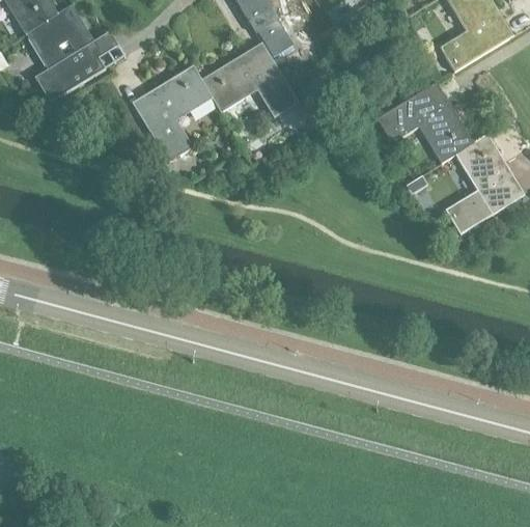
[(5,0),(25,33),(72,4),(57,12),(50,0),(5,0)]
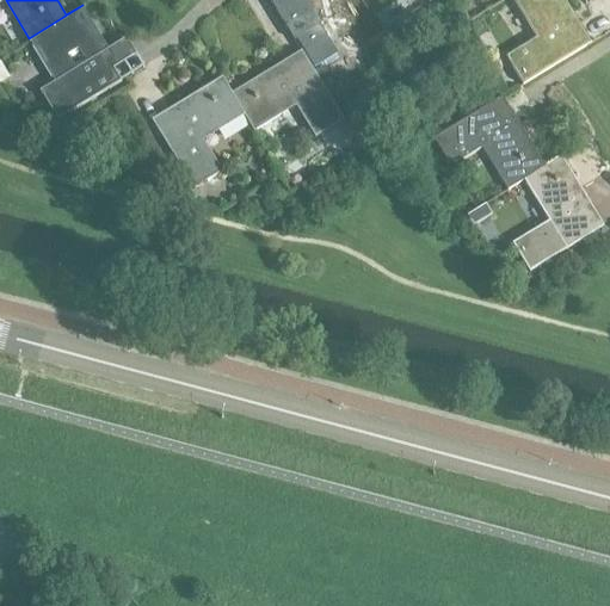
[(271,0),(294,37),(321,19),(309,0),(271,0)]
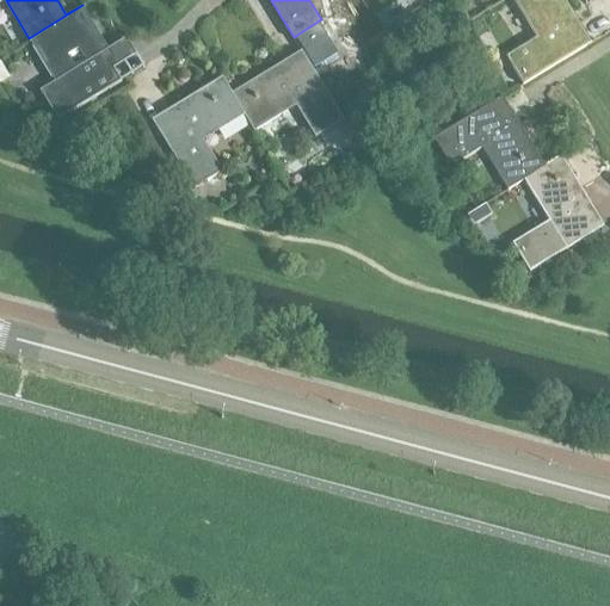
[(573,23),(578,19),(566,0),(513,0),(535,35),(505,54),(522,81),(585,43),(573,23)]
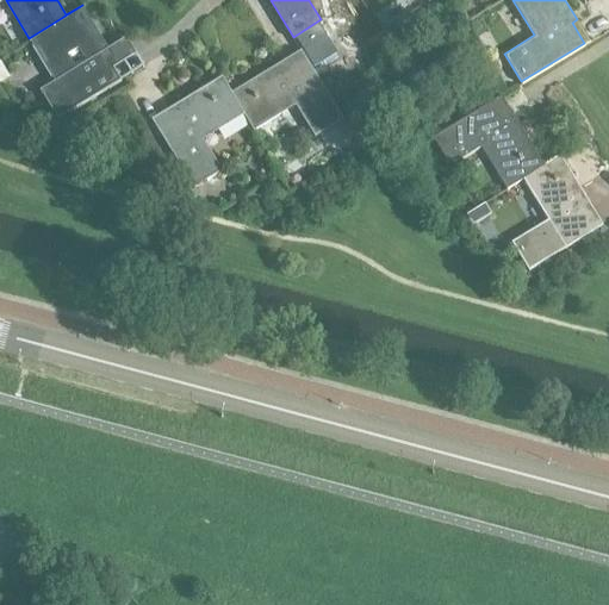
[(107,57),(112,55),(82,5),(29,38),(30,38),(33,36),(58,76),(39,87),(57,118),(120,79),(107,57)]
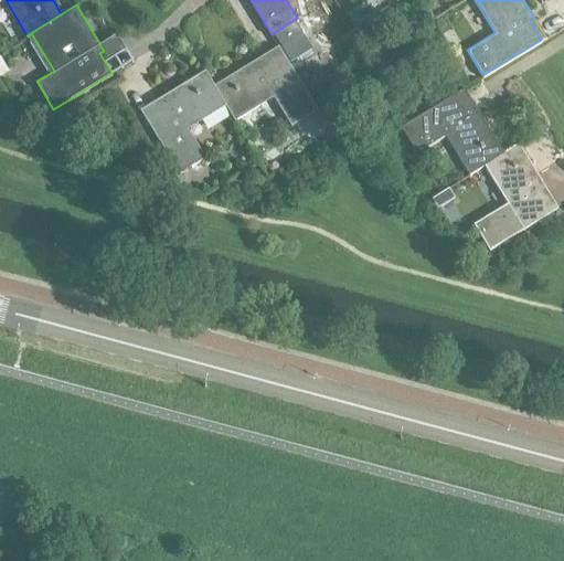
[(290,43),(280,49),(289,63),(298,57),(290,43)]
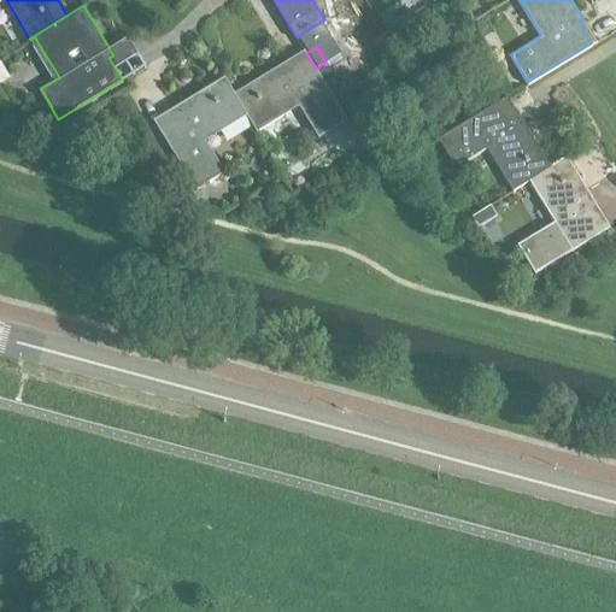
[(223,75),(257,129),(298,104),(317,135),(346,117),(316,69),(306,53),(287,65),(283,60),(234,90),(223,75)]
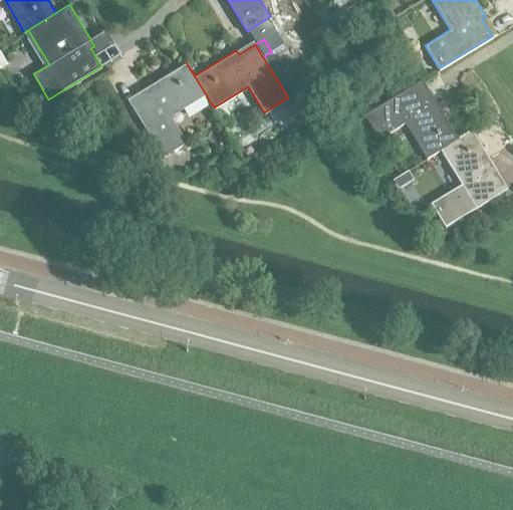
[(186,62),(145,88),(148,92),(131,103),(163,156),(186,142),(171,115),(205,94),(213,107),(214,107),(186,62)]
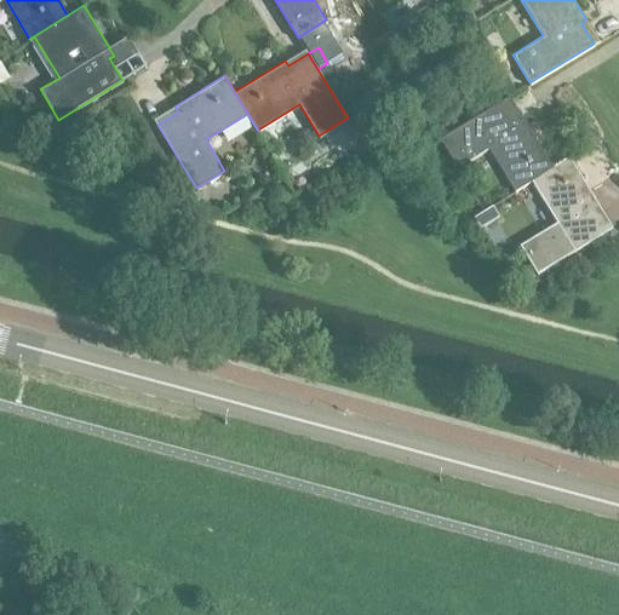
[(515,189),(568,155),(552,165),(521,115),(516,119),(504,98),(439,137),(457,166),(488,147),(515,189)]
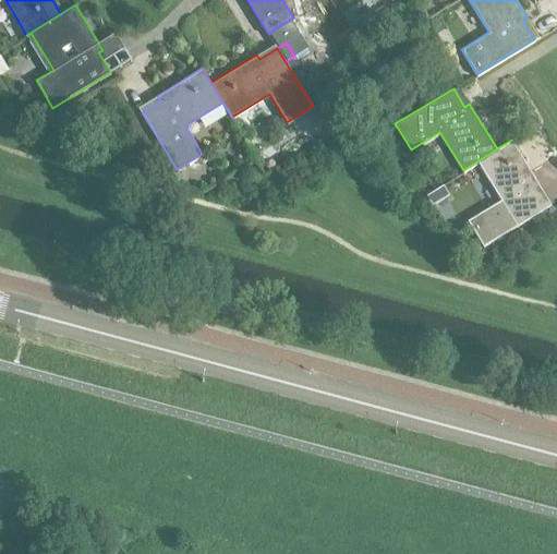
[(535,189),(540,187),(511,140),(463,170),(479,161),(500,200),(467,219),(483,245),(546,207),(535,189)]
